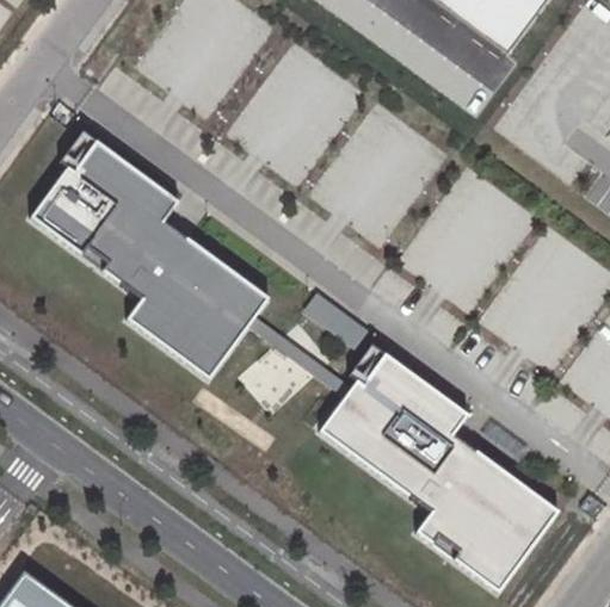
[(436,0),(507,53),(547,0),(436,0)]
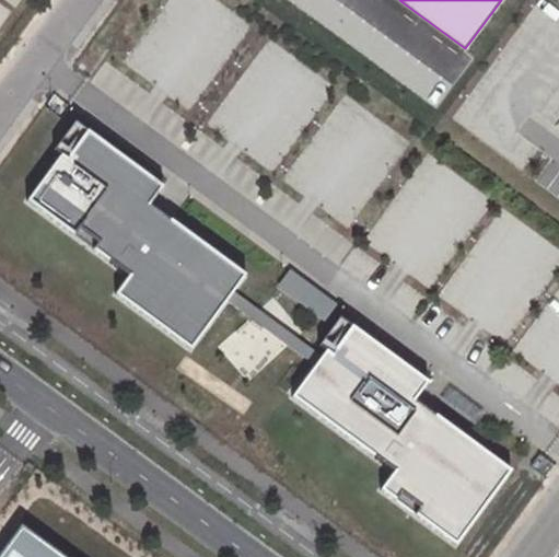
[(57,147),(65,152),(68,155),(90,126),(79,117),(57,147)]
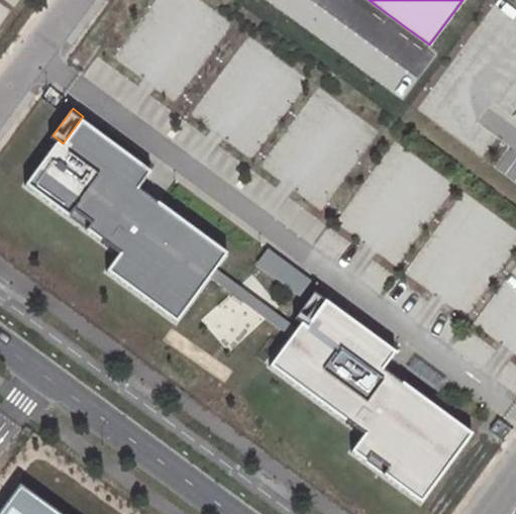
[(212,275),(224,284),(230,276),(218,267),(229,251),(140,185),(152,168),(83,116),(63,143),(60,140),(28,183),(121,251),(109,268),(179,319),(212,275)]
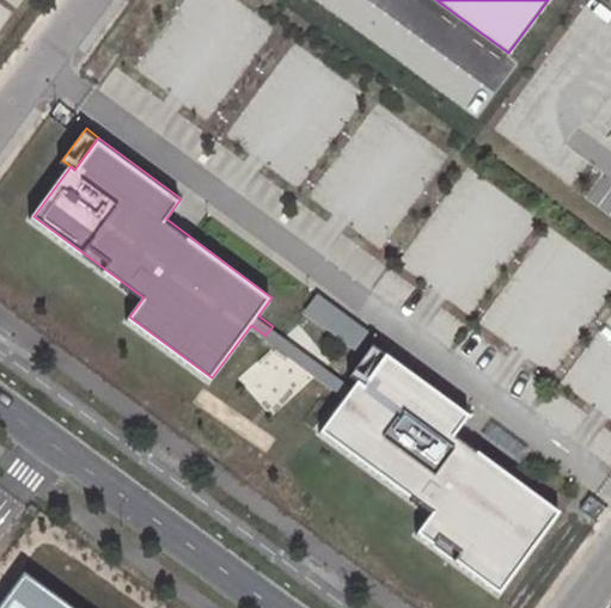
[(323,298),(312,313),(350,342),(362,326),(323,298)]
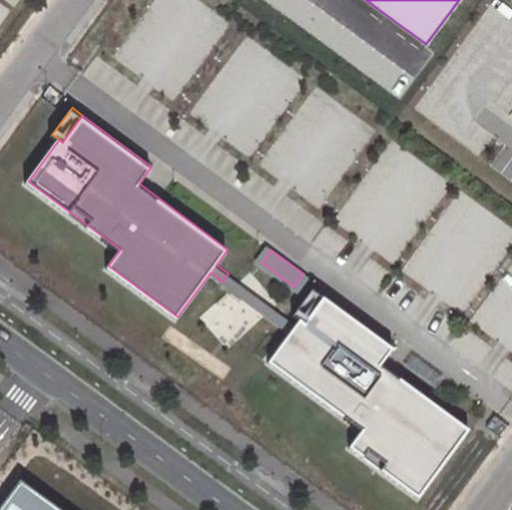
[(279,321),(284,313),(228,274),(222,282),(279,321)]
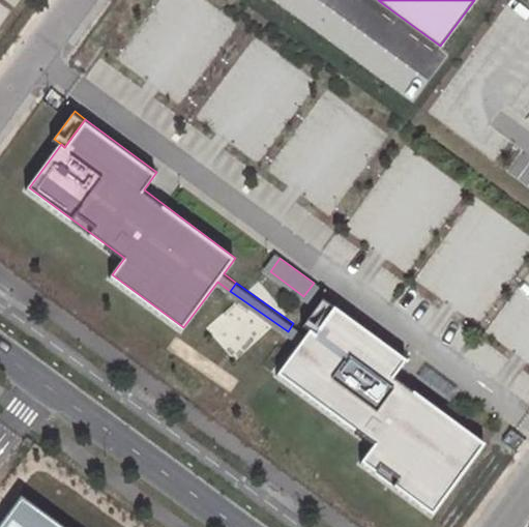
[(302,324),(309,328),(314,332),(334,305),(323,297),(302,324)]
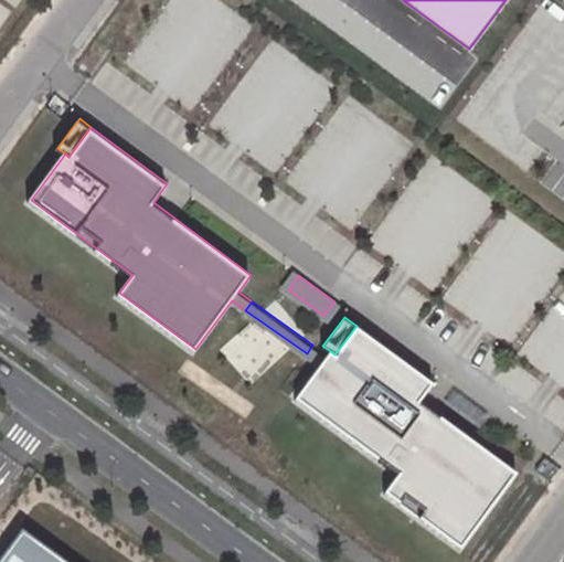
[(460,547),(517,472),(440,415),(439,416),(418,401),(433,382),(357,326),(334,354),(329,350),(327,354),(312,345),(307,353),(320,363),(296,396),(398,472),(385,490),(460,547)]
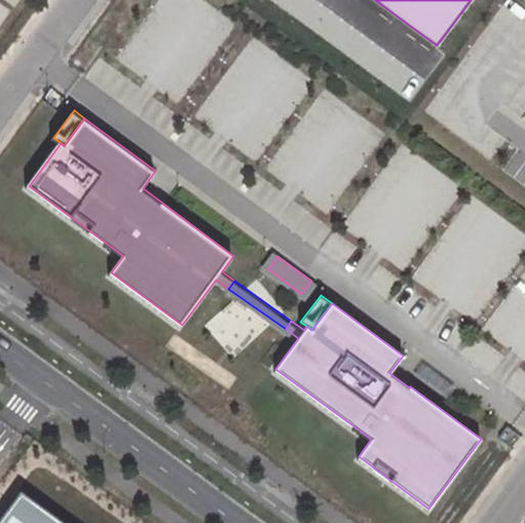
[(66,522),(25,493),(1,522),(66,522)]
